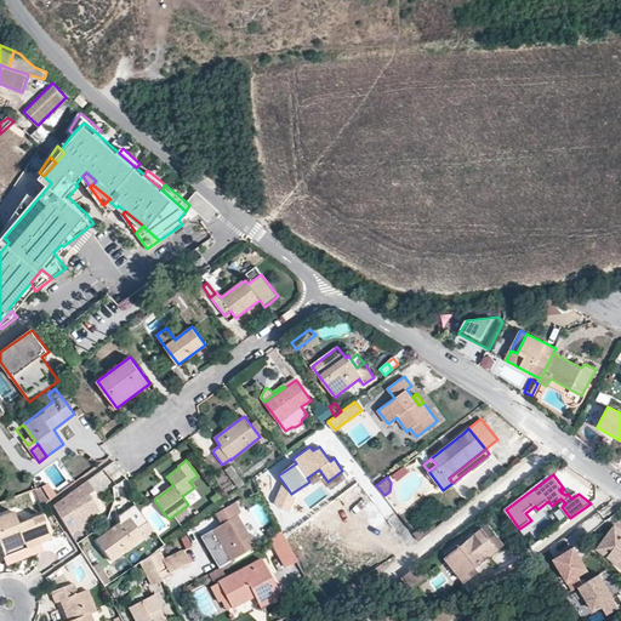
[(70,534),(89,523),(87,519),(92,516),(100,511),(90,494),(95,490),(87,480),(53,506),(70,534)]
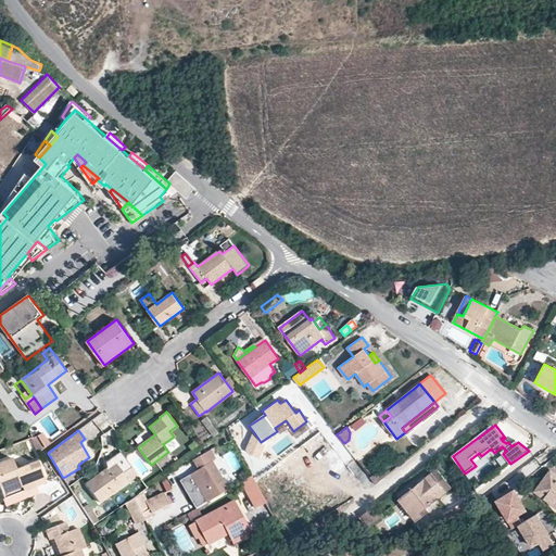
[(264,445),(261,442),(253,431),(243,453),(258,459),(264,445)]
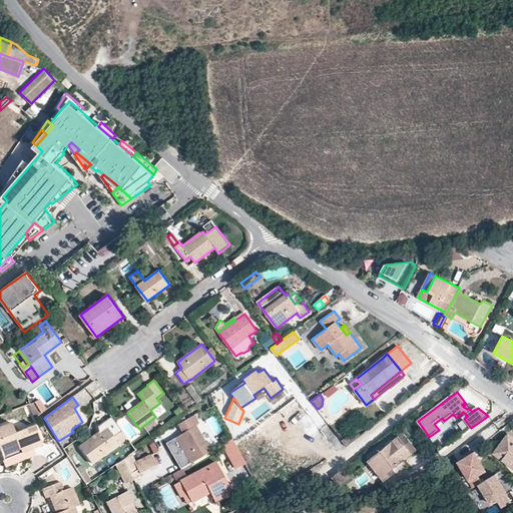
[(40,399),(34,403),(42,413),(47,409),(40,399)]
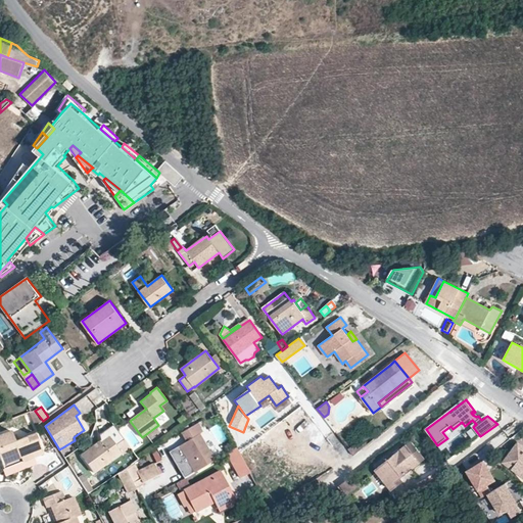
[(43,421),(35,411),(29,413),(35,426),(39,424),(43,421)]
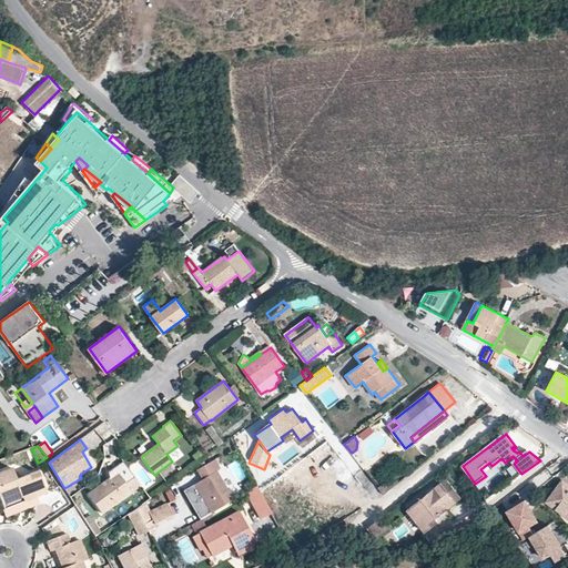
[(107,472),(109,479),(118,473),(123,480),(132,474),(119,458),(107,472)]
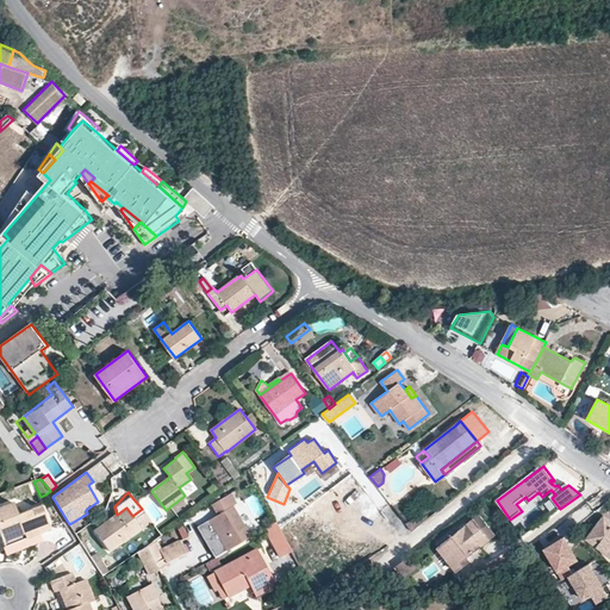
[(237,504),(231,493),(216,503),(221,512),(217,515),(197,528),(215,558),(251,537),(232,506),(237,504)]
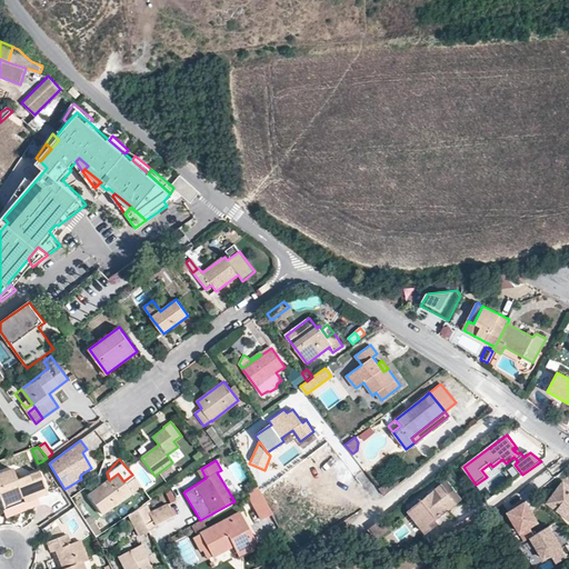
[(25,502),(32,500),(47,495),(39,471),(16,480),(12,469),(0,473),(0,501),(3,510),(15,506),(13,501),(22,498),(25,502)]
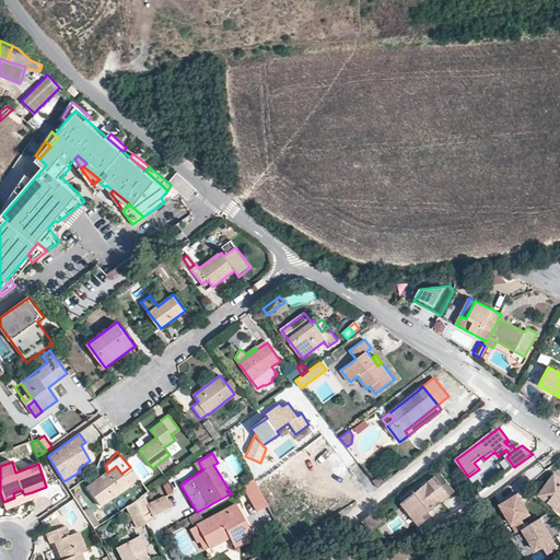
[(116,466),(107,473),(86,487),(100,506),(139,478),(130,467),(121,474),(116,466)]
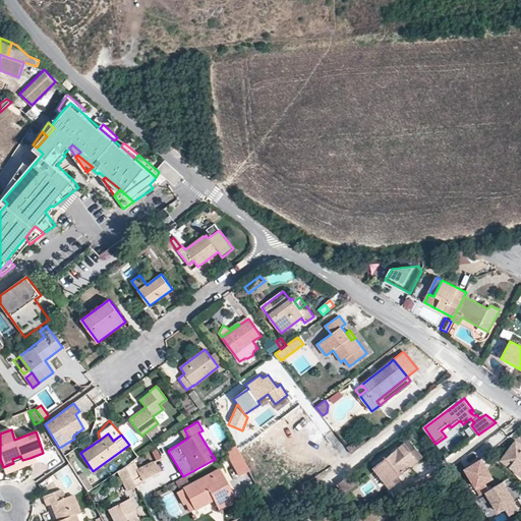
[(404,444),(418,461),(423,457),(409,440),(404,444)]
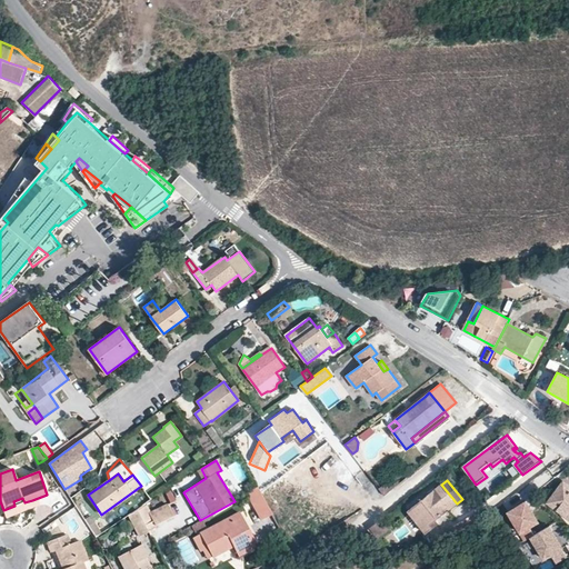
[(568,486),(563,482),(548,502),(568,518),(568,486)]
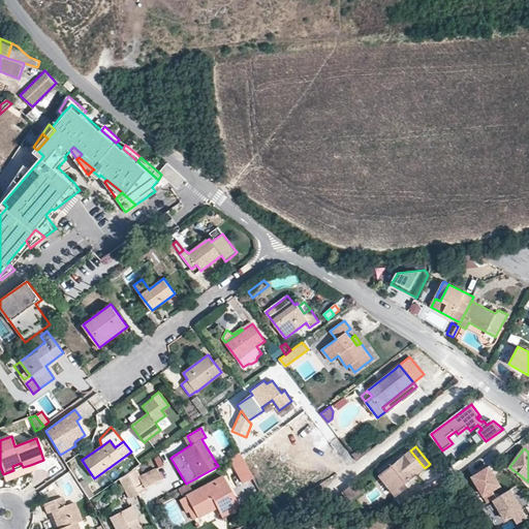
[(425,468),(410,450),(379,475),(396,496),(403,490),(401,487),(405,484),(425,468)]
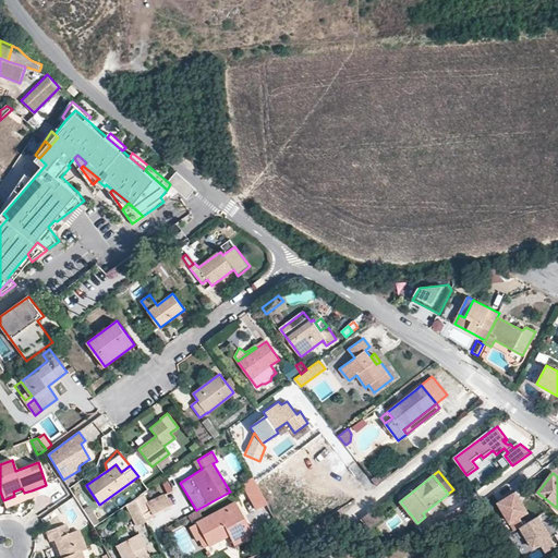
[(255,510),(266,505),(252,477),(241,484),(255,510)]
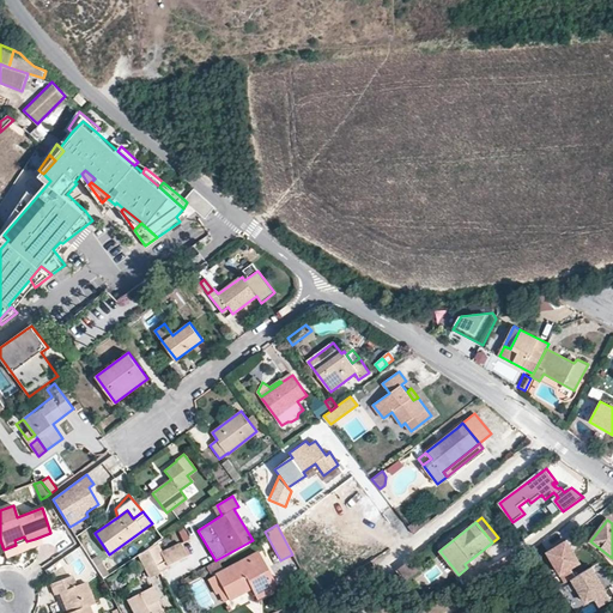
[(296,533),(286,538),(295,554),(304,550),(296,533)]
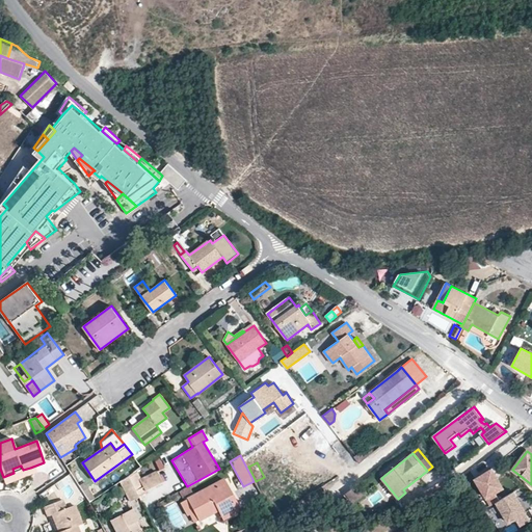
[(32,473),(30,468),(23,470),(21,466),(12,469),(14,473),(3,477),(4,481),(15,478),(15,479),(32,473)]
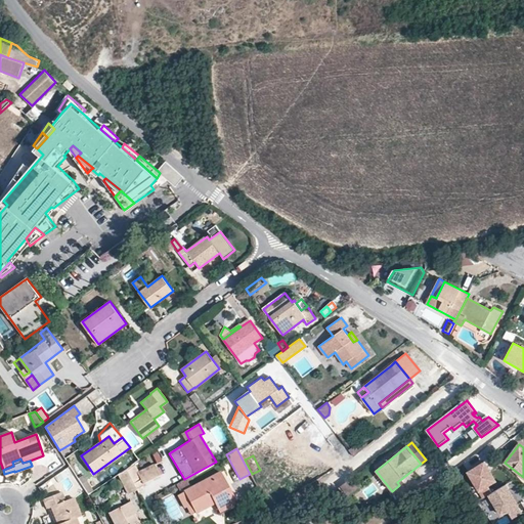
[(481,496),(488,492),(484,486),(493,480),(481,462),(466,473),(481,496)]
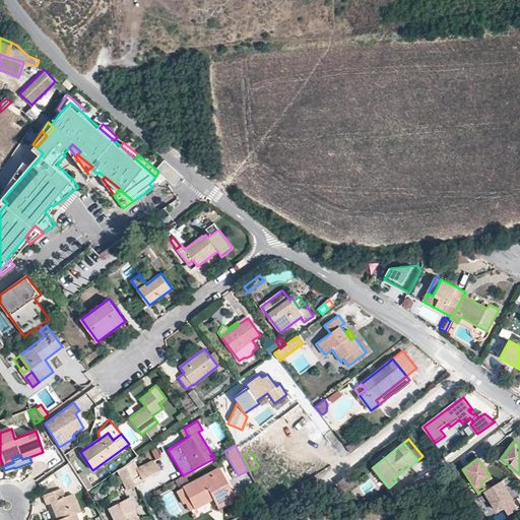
[(141,475),(142,478),(143,478),(157,471),(152,460),(135,468),(132,460),(125,465),(132,479),(141,475)]
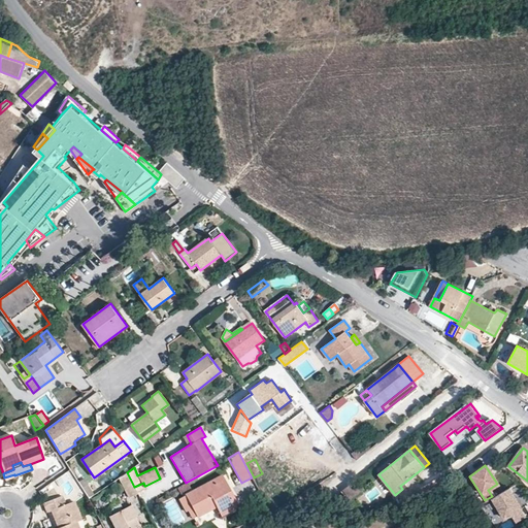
[(137,492),(134,487),(127,472),(120,479),(129,498),(138,494),(137,492)]
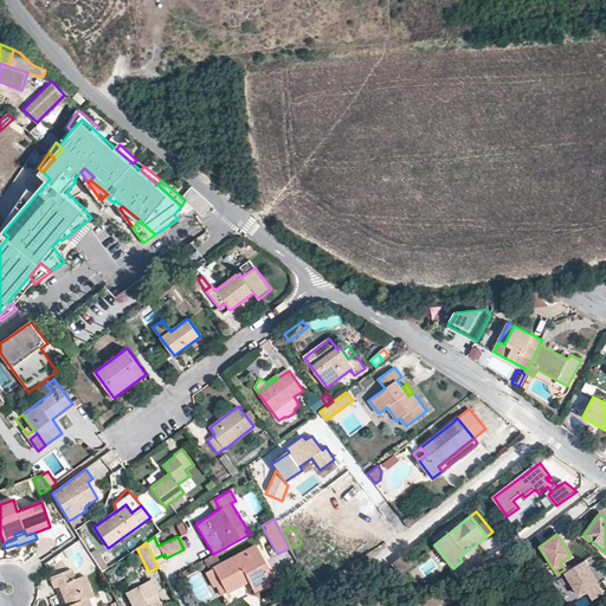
[(274,581),(255,546),(213,567),(226,593),(247,582),(252,592),(274,581)]
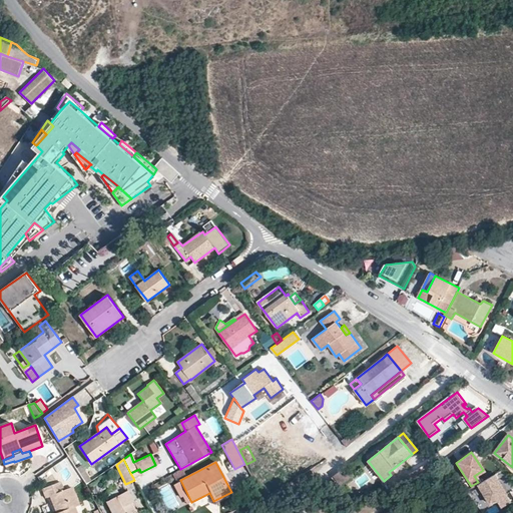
[(76,468),(87,486),(93,482),(81,465),(76,468)]
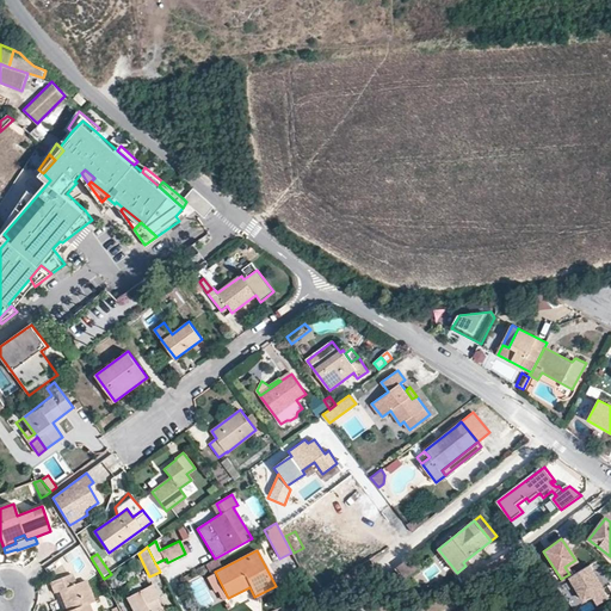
[(411,555),(395,567),(403,576),(419,566),(411,555)]
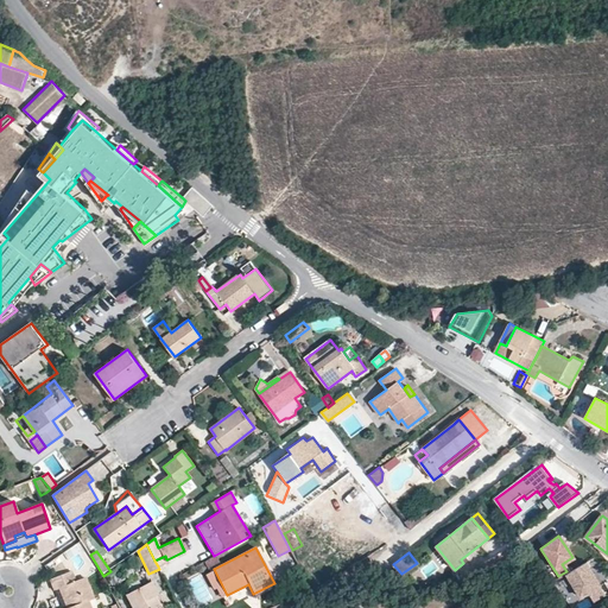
[(168,559),(166,559),(165,556),(154,561),(158,567),(169,562),(168,559)]
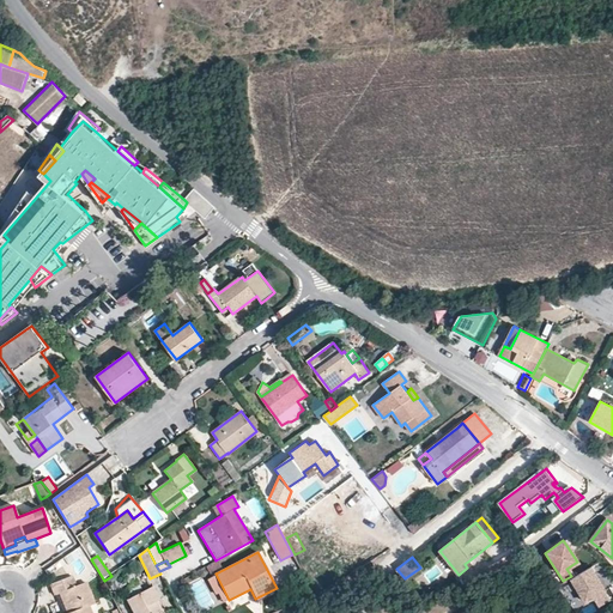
[(590,568),(570,580),(583,604),(593,599),(596,606),(612,596),(608,589),(604,592),(590,568)]
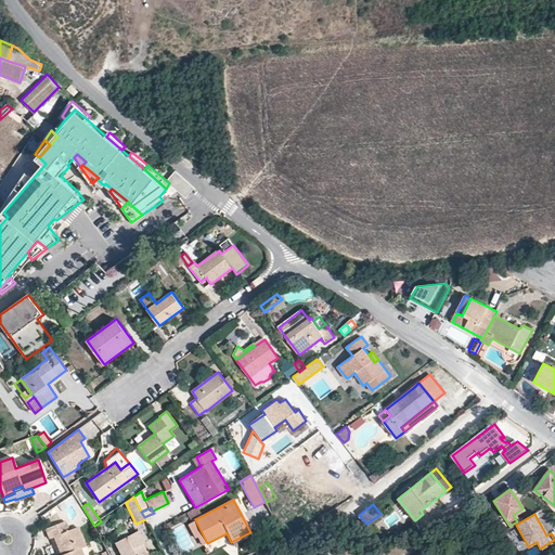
[(82,554),(80,549),(86,546),(78,527),(69,531),(65,521),(46,529),(49,539),(50,538),(55,536),(63,554),(82,554)]
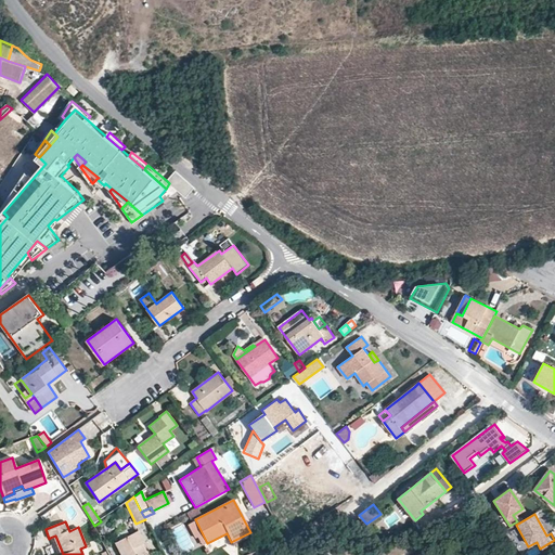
[(145,543),(139,531),(114,543),(120,554),(147,554),(142,545),(145,543)]
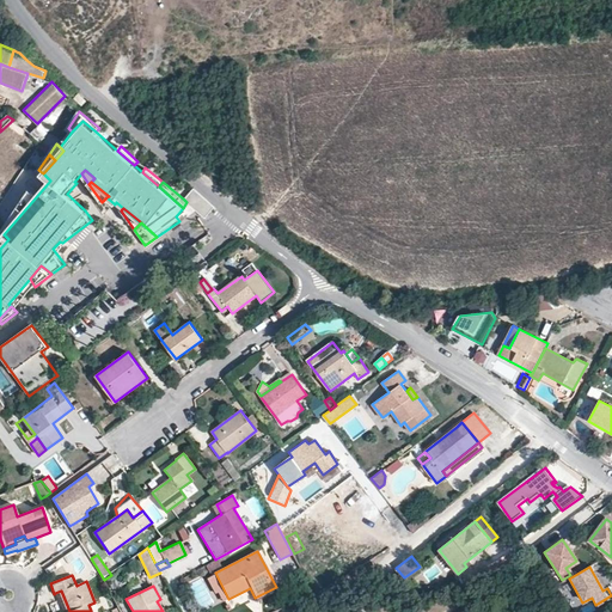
[(62,611),(69,611),(61,591),(55,593),(62,611)]
